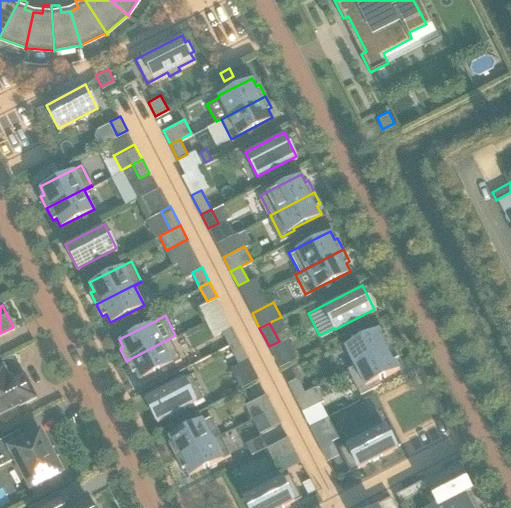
[(221,329),(228,343),(238,338),(231,324),(221,329)]
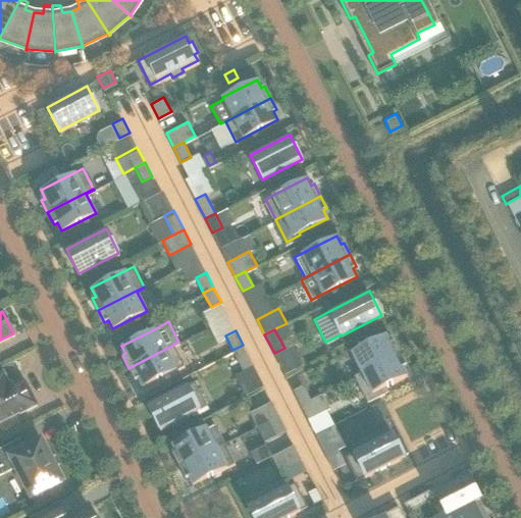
[(400,353),(394,341),(391,343),(386,333),(352,352),(361,371),(354,374),(354,375),(400,353)]
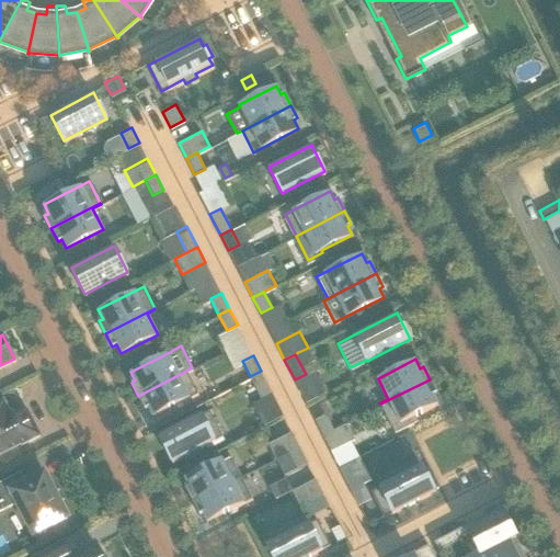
[(186,371),(138,396),(145,408),(148,407),(152,416),(198,391),(186,371)]
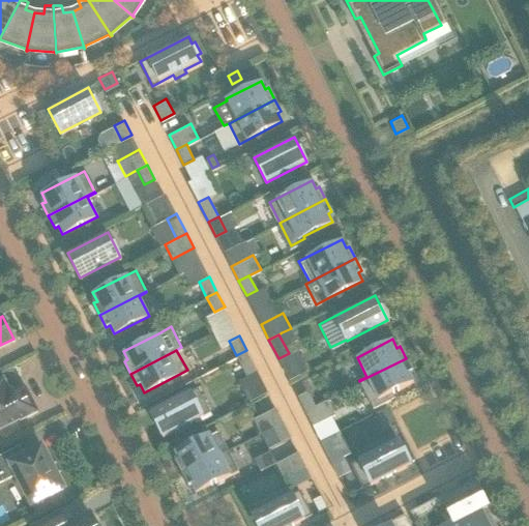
[(236,355),(246,375),(257,370),(246,350),(236,355)]
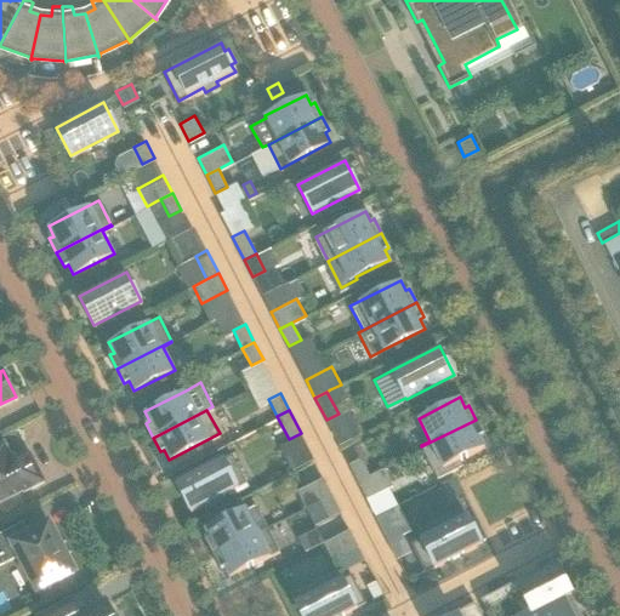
[(421,446),(434,471),(484,445),(479,435),(483,433),(476,420),(421,446)]
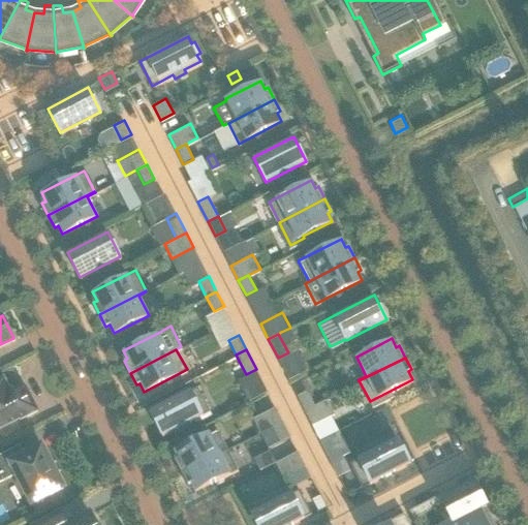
[(20,417),(37,408),(24,382),(12,388),(6,385),(2,376),(0,377),(0,424),(19,414),(20,417)]
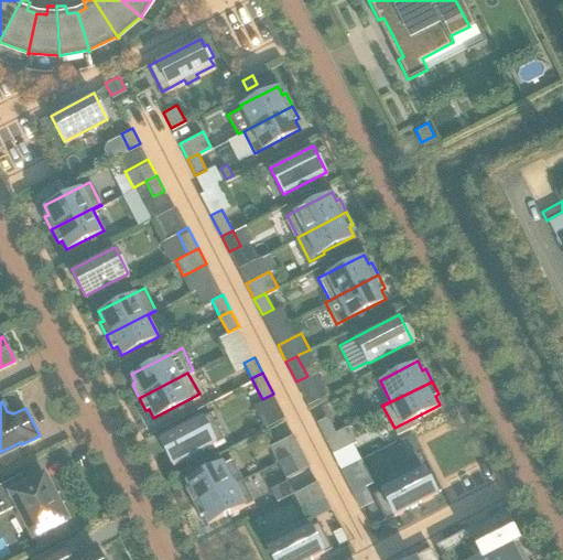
[(210,411),(159,438),(173,464),(224,438),(210,411)]
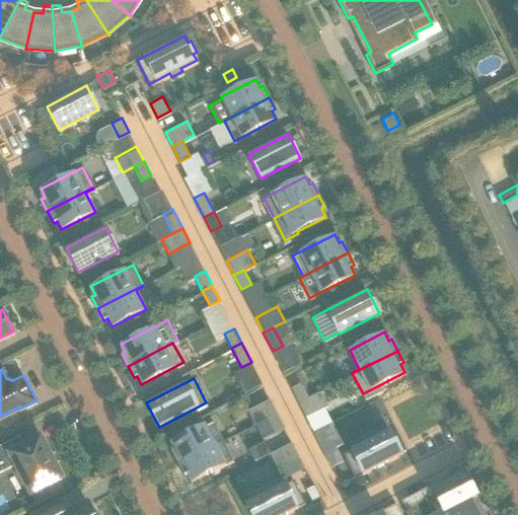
[(291,386),(298,400),(308,395),(301,381),(291,386)]
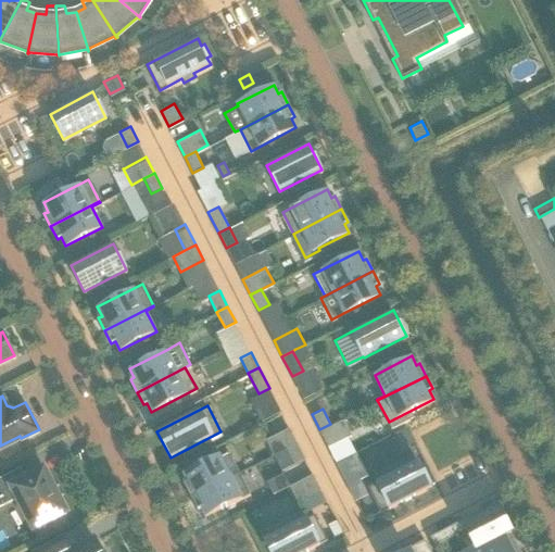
[(319,429),(327,446),(351,434),(343,417),(330,424),(319,429)]
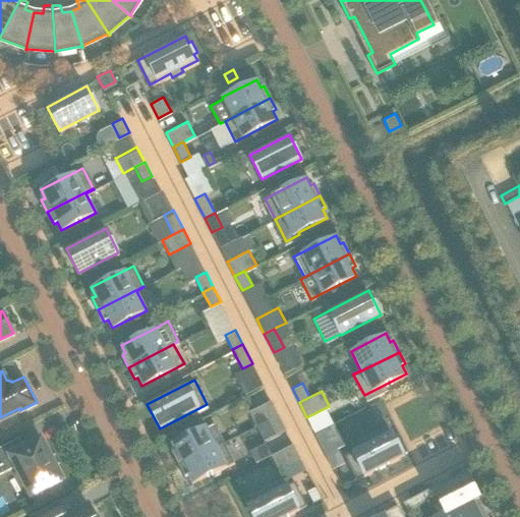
[(261,404),(248,410),(256,424),(268,419),(278,413),(271,399),(261,404)]
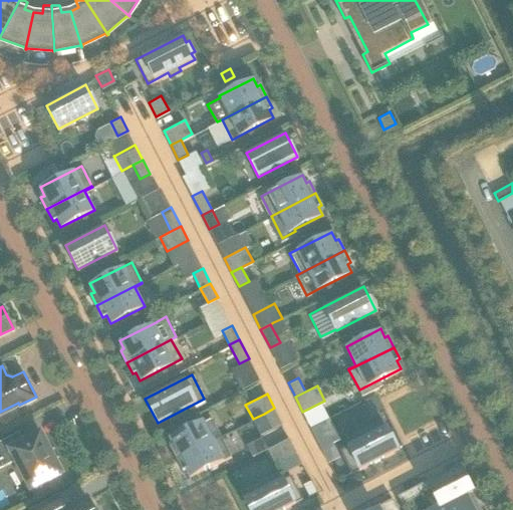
[(264,414),(253,419),(260,434),(272,428),(282,423),(274,408),(264,414)]
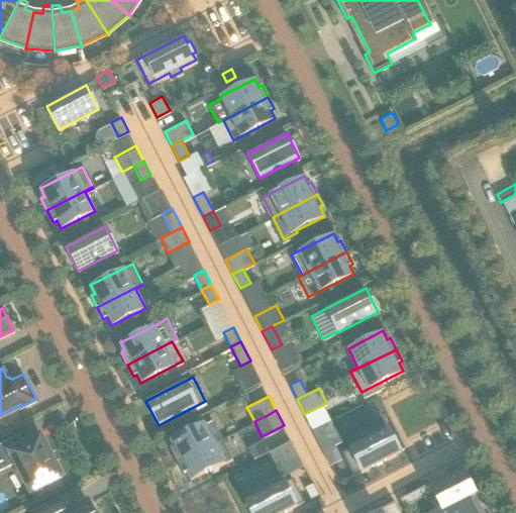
[(330,418),(312,428),(323,449),(341,439),(330,418)]
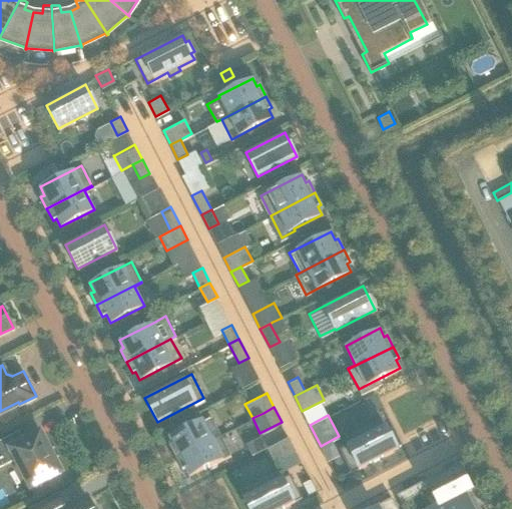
[(202,419),(168,436),(173,444),(169,446),(175,458),(220,435),(220,434),(212,438),(202,419)]
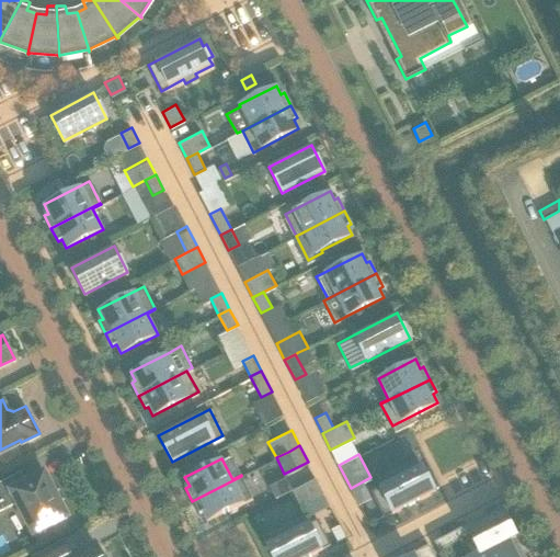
[(435,489),(422,464),(404,473),(402,468),(390,475),(392,478),(370,489),(384,515),(435,489)]
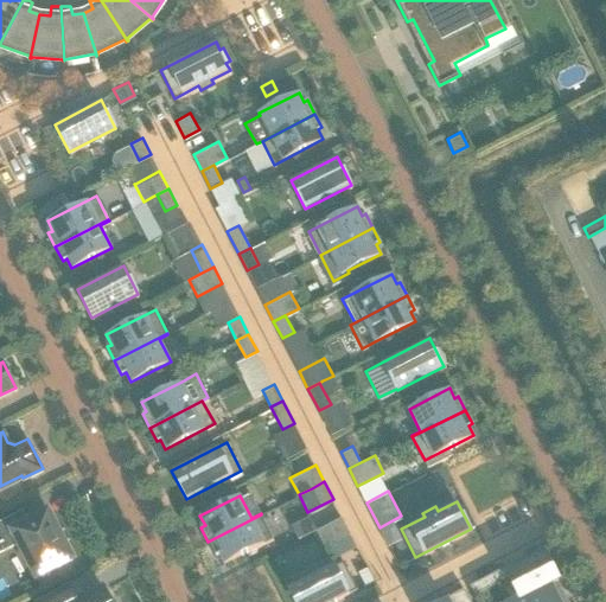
[(48,510),(29,519),(21,507),(0,518),(0,550),(18,540),(36,575),(71,556),(48,510)]
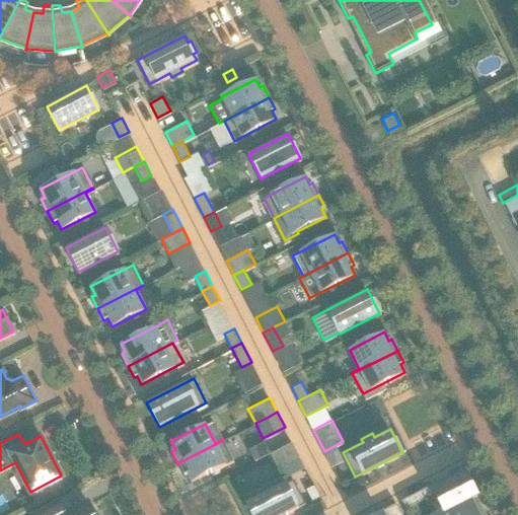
[(233,459),(223,440),(177,463),(183,474),(188,473),(192,482),(233,459)]
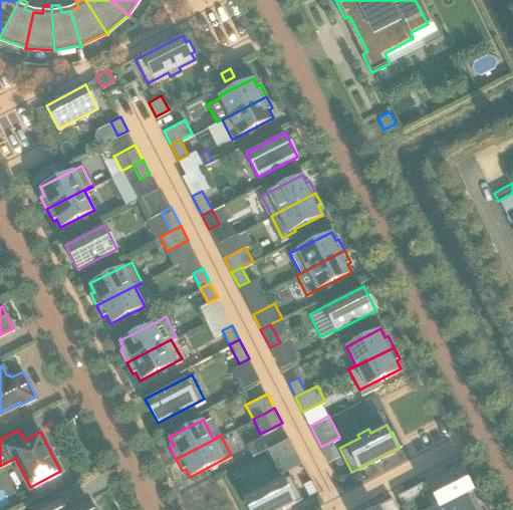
[(296,451),(289,437),(267,448),(274,462),(296,451)]
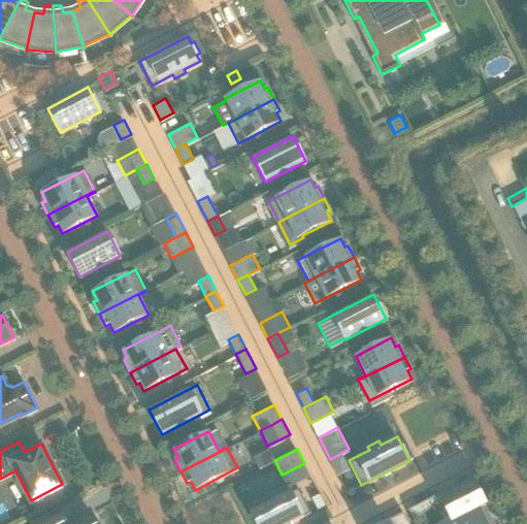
[(474,484),(442,499),(438,492),(423,500),(427,509),(432,505),(441,523),(440,523),(442,523),(478,506),(478,508),(485,503),(474,484)]
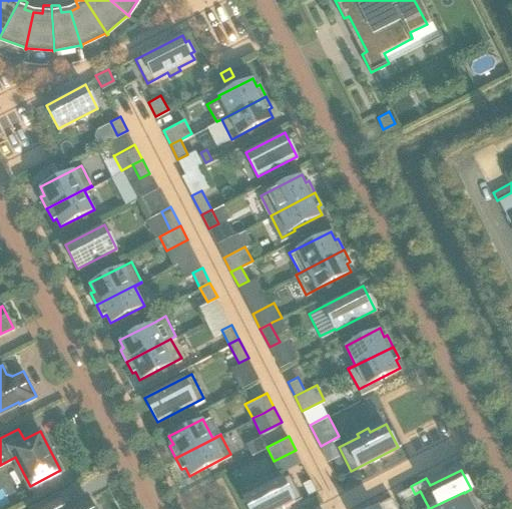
[(277,508),(302,497),(290,473),(242,497),(248,508),(277,508)]
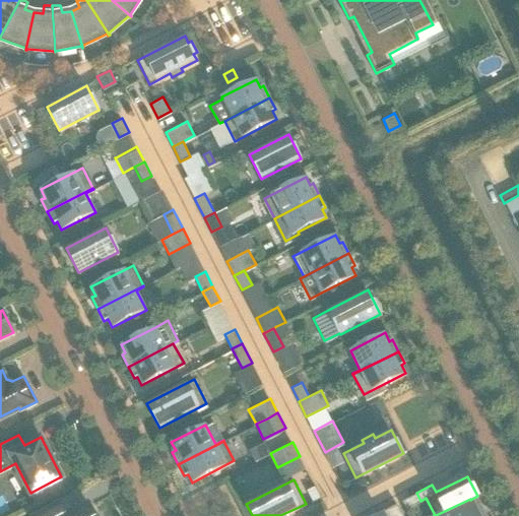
[(416,493),(402,500),(406,508),(420,501),(416,493)]
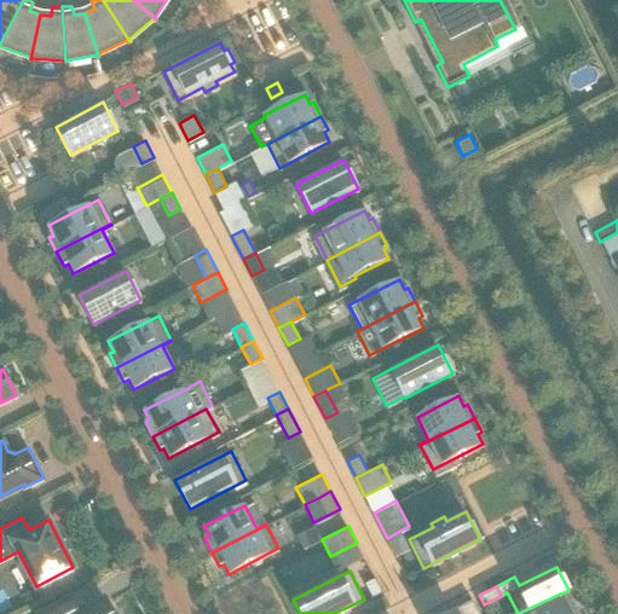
[(519,613),(570,613),(560,595),(560,594),(519,613)]
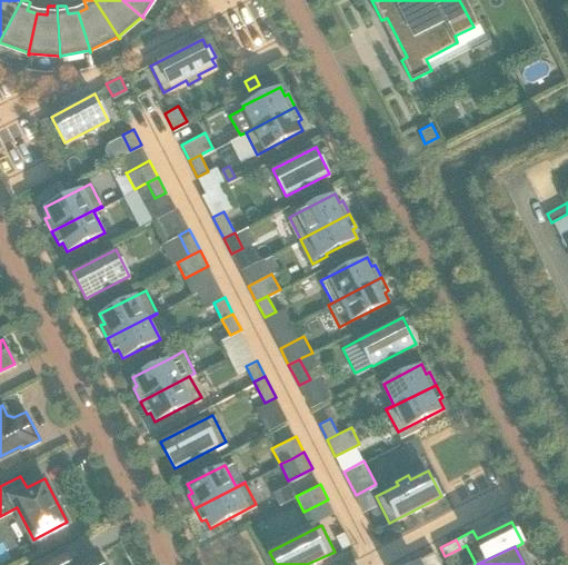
[(71,562),(65,548),(33,564),(109,564),(106,558),(102,561),(97,549),(71,562)]
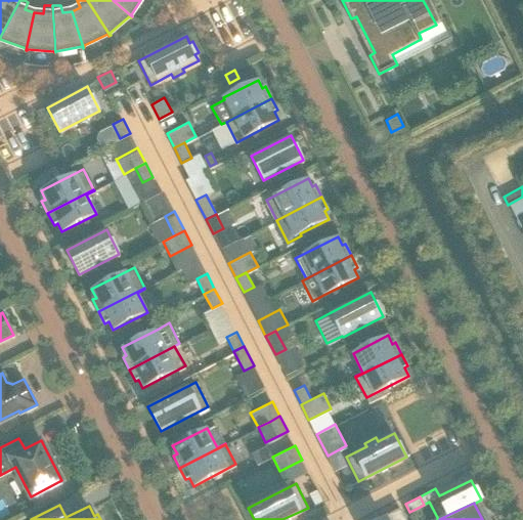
[(385,519),(384,519),(406,519),(400,507),(383,516),(385,519)]
